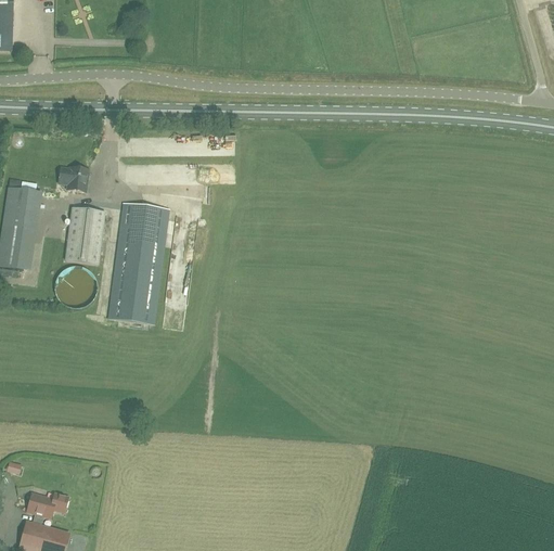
[(0,0),(0,47),(12,47),(13,0),(0,0)]
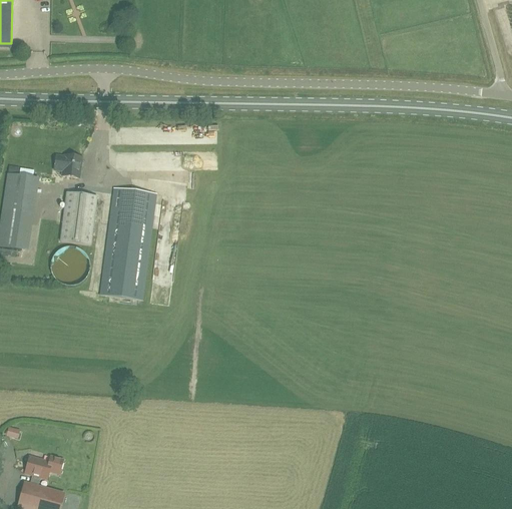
[(79,175),(82,154),(65,152),(65,154),(56,153),(54,167),(63,168),(62,173),(79,175)]
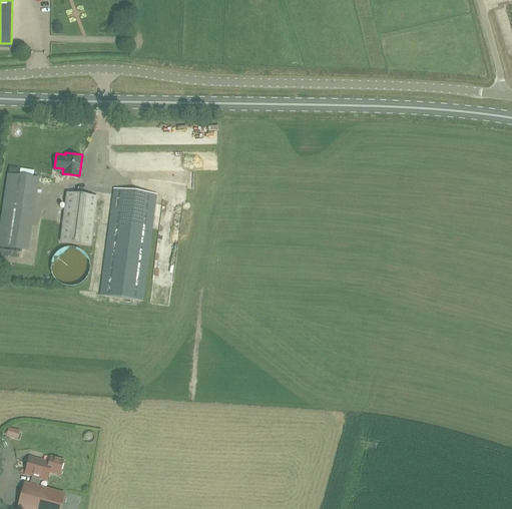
[(34,174),(20,172),(14,172),(7,171),(2,207),(35,211),(40,175),(34,174)]
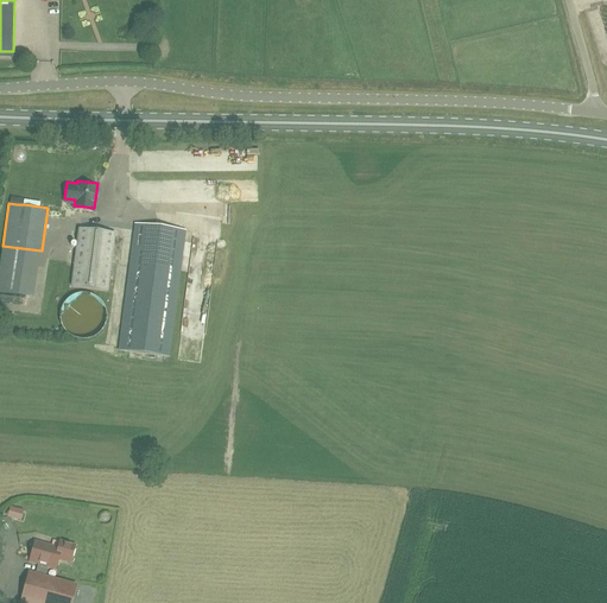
[(187,226),(136,220),(120,346),(170,353),(187,226)]
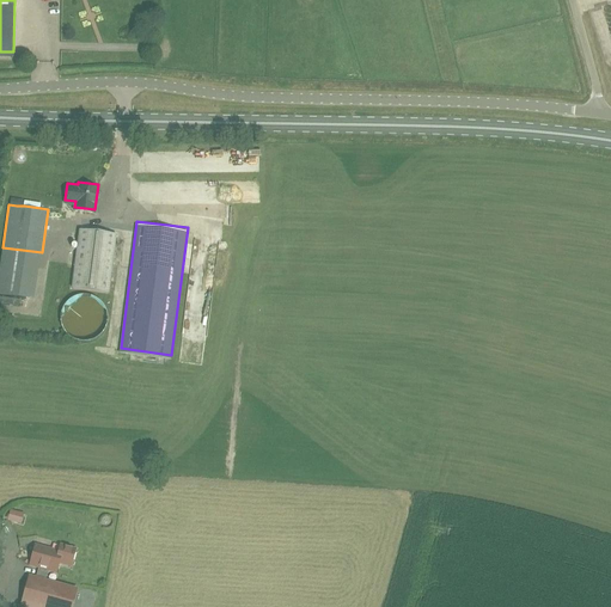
[(109,289),(116,232),(80,227),(73,284),(109,289)]
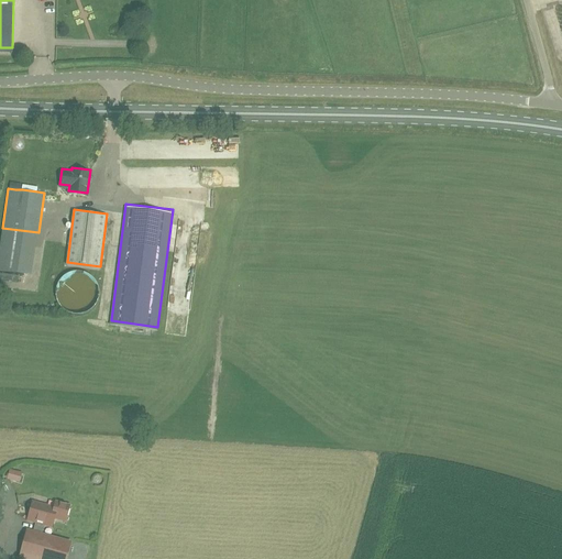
[(54,281),(66,317),(99,305),(96,293),(99,292),(90,267),(54,281)]
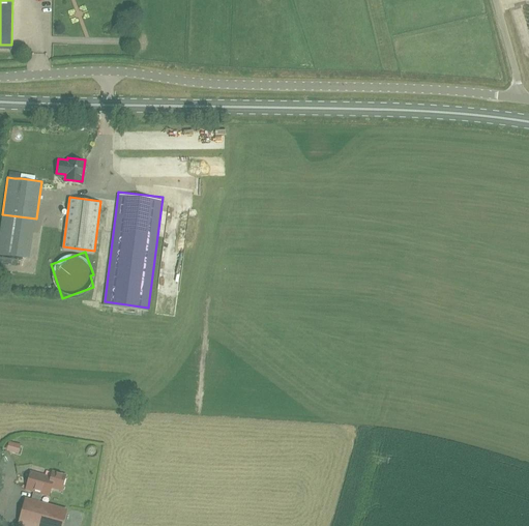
[(19,450),(21,440),(9,438),(7,447),(19,450)]
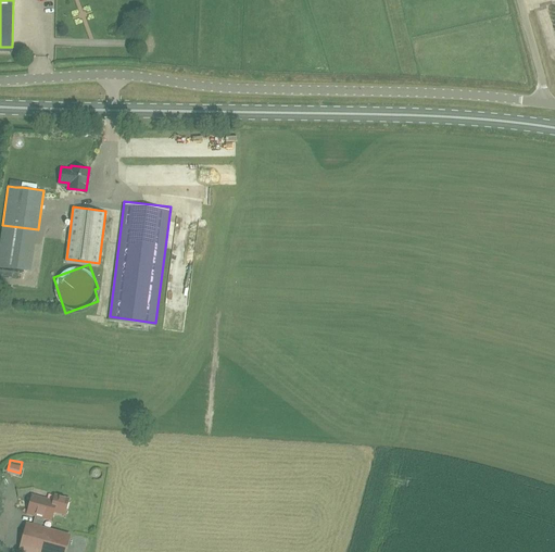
[(27,511),(36,513),(45,515),(52,517),(54,509),(65,512),(70,497),(58,493),(57,499),(33,492),(27,511)]
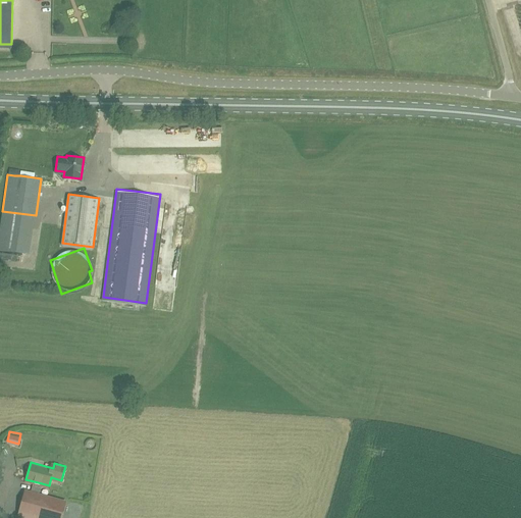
[(39,493),(42,483),(34,481),(31,490),(25,488),(18,514),(32,517),(60,517),(66,500),(39,493)]
